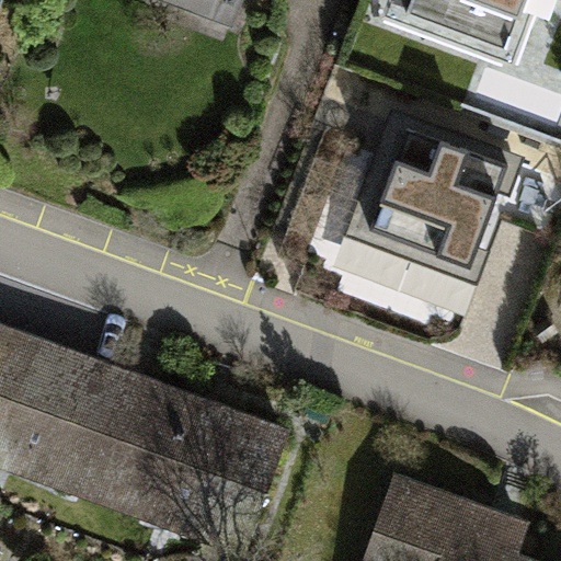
[(255,0),(176,0),(247,25),(255,0)]
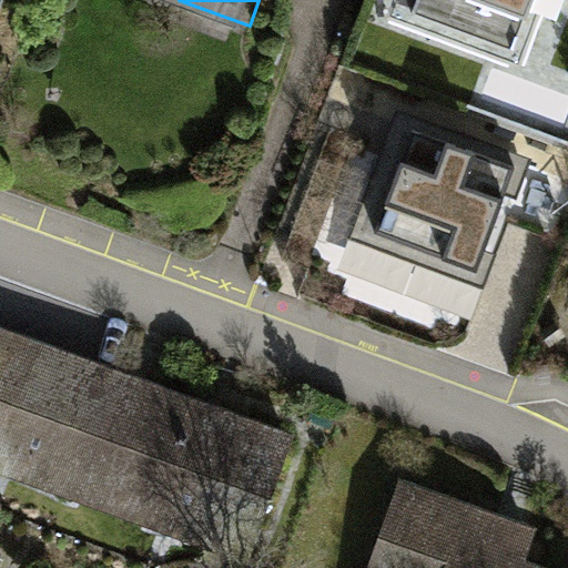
[(560,0),(396,0),(391,16),(523,64),(544,6),(557,11),(560,0)]
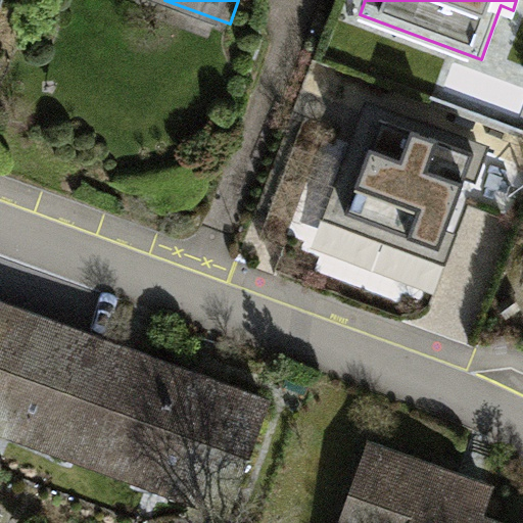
[(474,154),(380,119),(344,212),(438,248),(474,154)]
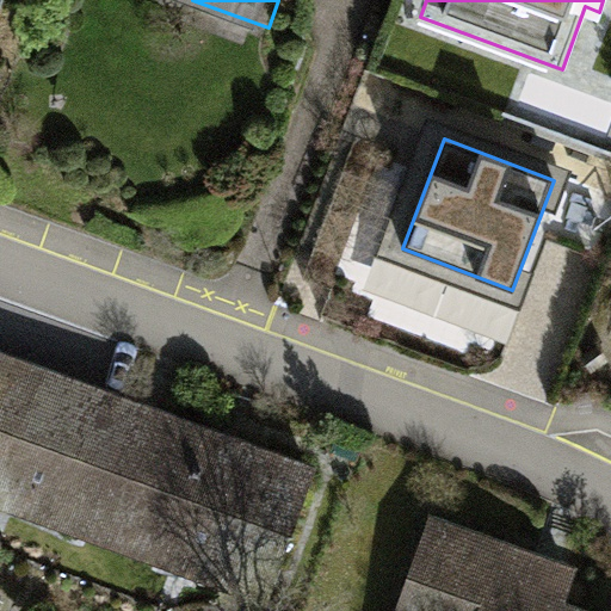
[(333,466),(0,352),(0,497),(290,594),(333,466)]
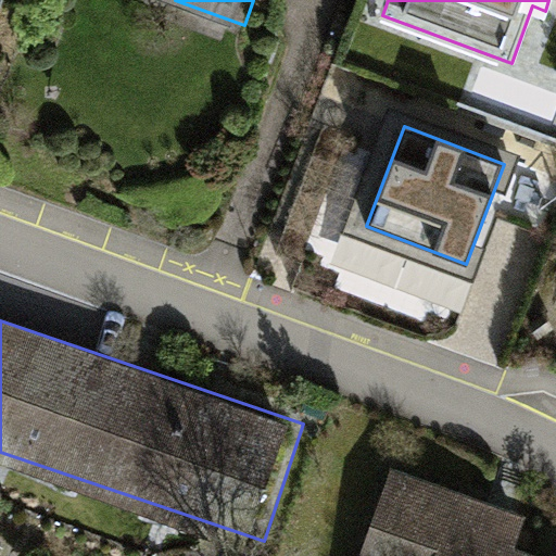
[(555,555),(555,554),(403,505),(387,555),(555,555)]
